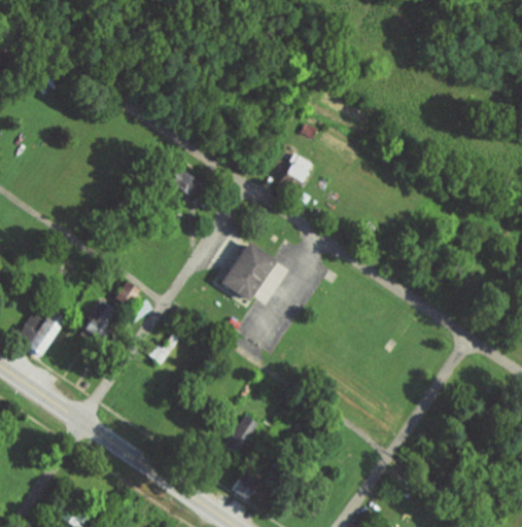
[(313,164),(296,153),(283,172),(301,183),(313,164)]
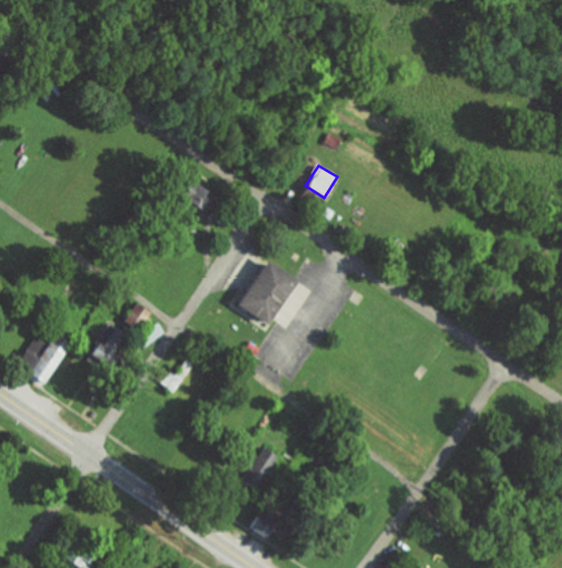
[(177,189),(203,212),(215,198),(190,175),(177,189)]
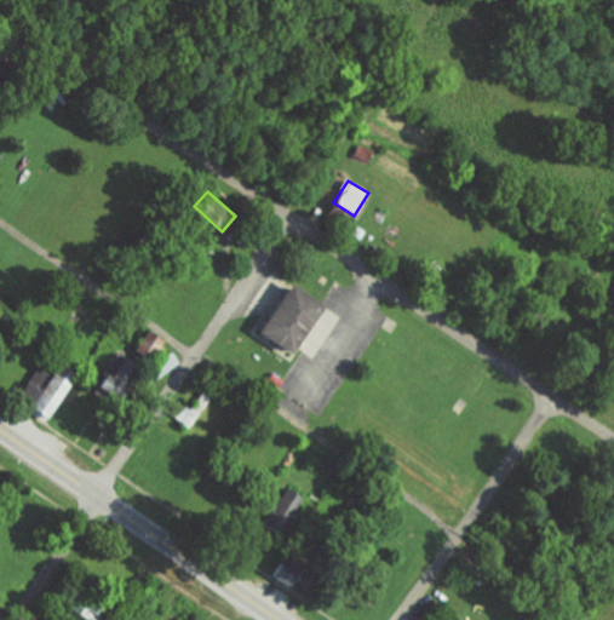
[(294,283),(281,305),(263,331),(296,352),(327,305),(294,283)]
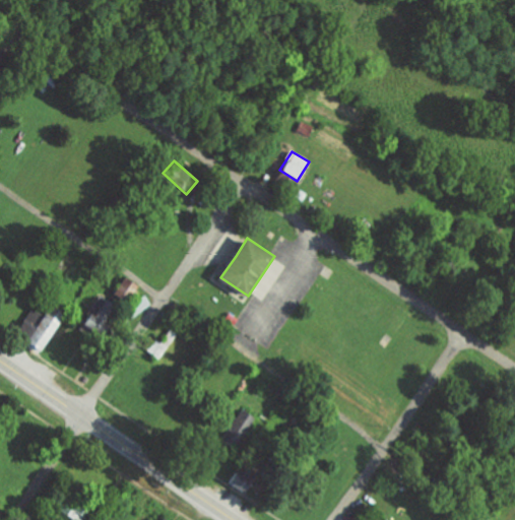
[(137,284),(124,277),(114,295),(127,302),(137,284)]
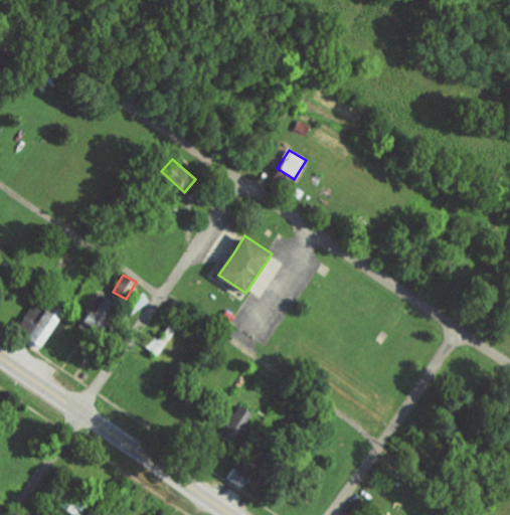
[(149,302),(143,293),(129,302),(135,311),(149,302)]
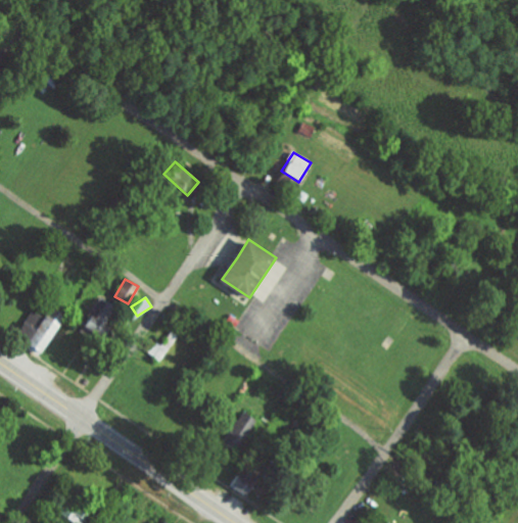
[(87,323),(99,330),(114,306),(102,298),(92,314),(93,314),(87,323)]
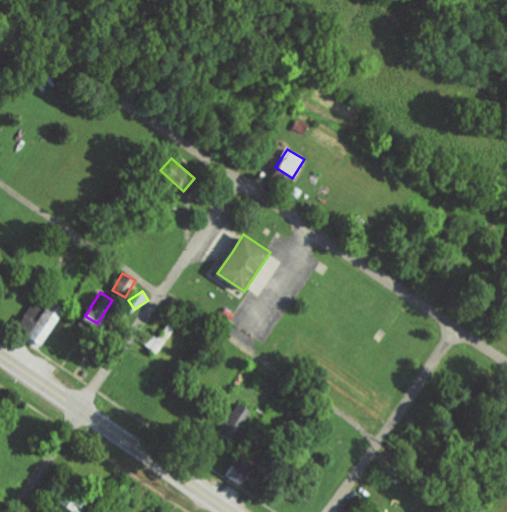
[(16,329),(40,346),(61,317),(53,311),(57,306),(53,303),(39,323),(26,314),(16,329)]
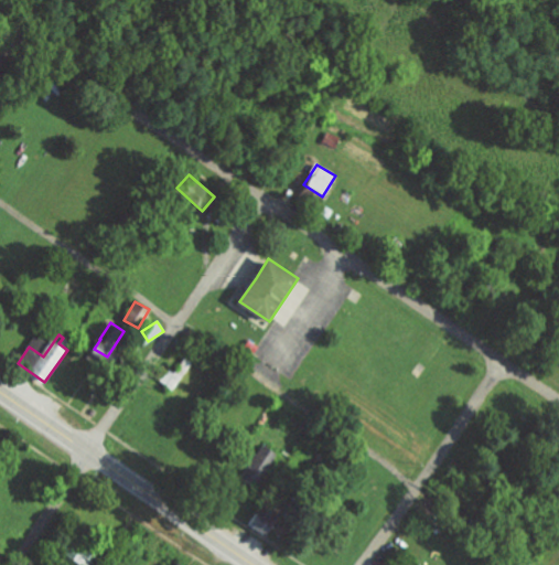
[(278,454),(262,445),(244,481),(259,489),(278,454)]
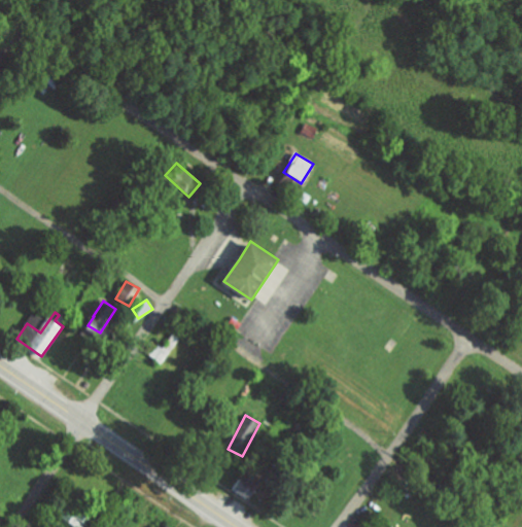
[(232,491),(246,500),(254,488),(240,478),(232,491)]
